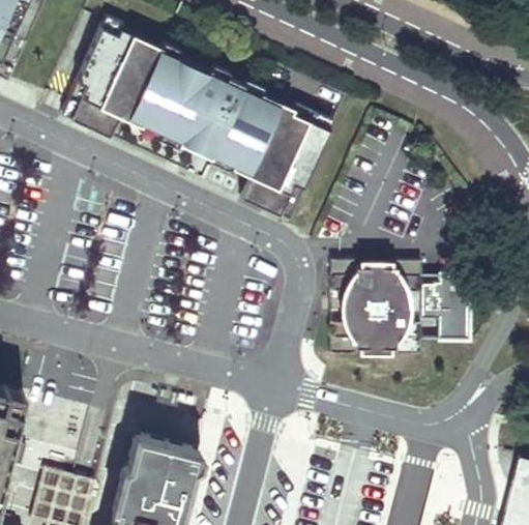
[(0,0),(0,75),(6,78),(40,0),(0,0)]
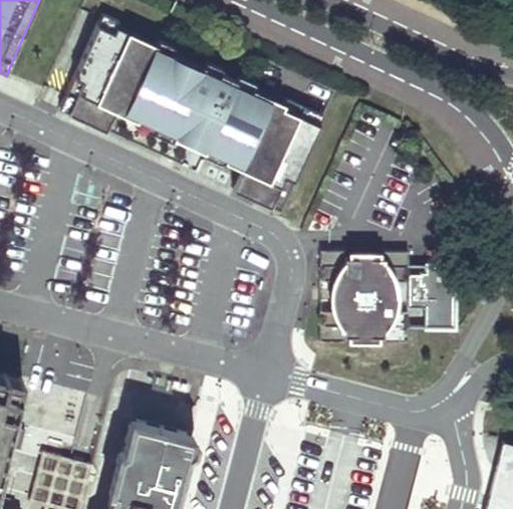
[(251,94),(235,87),(237,83),(220,75),(218,79),(203,72),(205,68),(172,53),(170,58),(155,51),(158,46),(117,28),(114,34),(98,27),(73,80),(83,83),(68,116),(106,134),(115,113),(137,122),(139,117),(176,135),(174,140),(181,143),(181,142),(183,138),(207,149),(227,158),(225,163),(243,171),(233,192),(271,210),(285,179),(294,184),(320,126),(282,109),(284,105),(253,90),(251,94)]
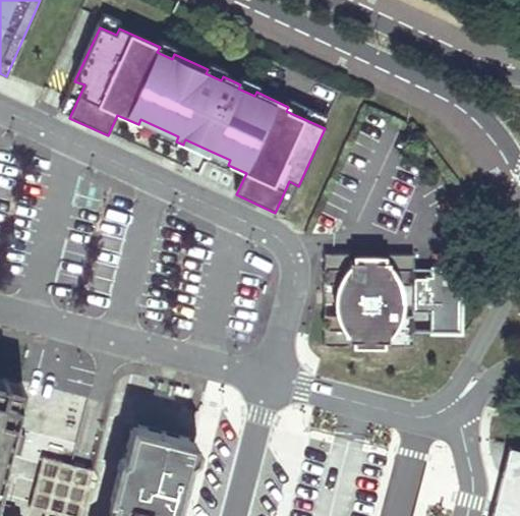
[(69,118),(84,84),(74,81),(60,114),(69,118)]
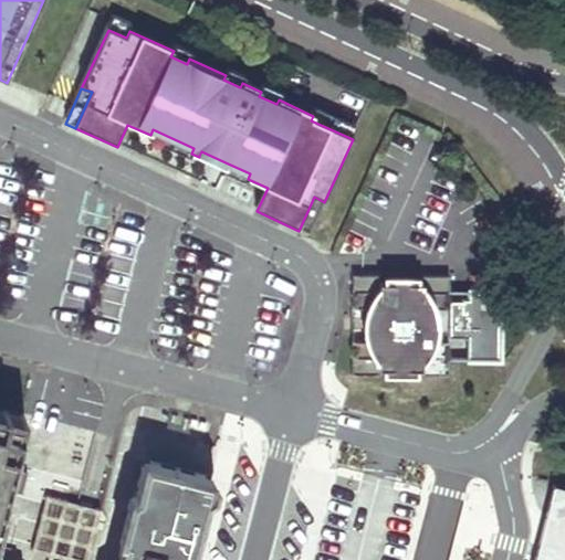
[(228,164),(201,151),(199,156),(199,157),(226,169),(228,164)]
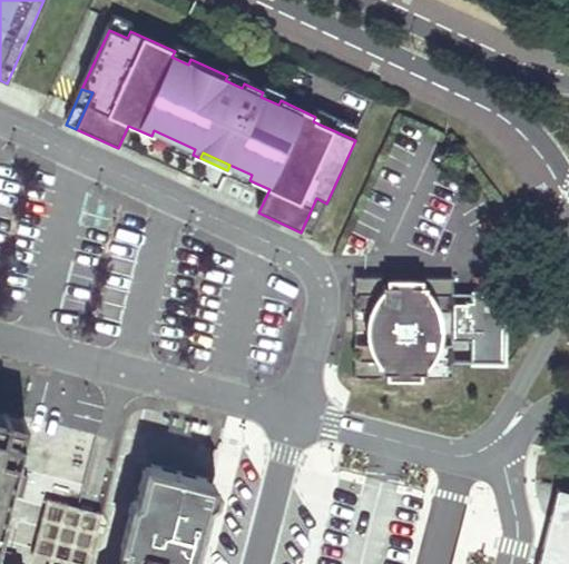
[(440,315),(453,315),(453,344),(471,344),(471,366),(504,366),(506,297),(471,296),(471,305),(453,305),(453,279),(427,279),(427,287),(390,287),(389,279),(357,279),(357,313),(375,313),(375,323),(371,324),(371,336),(374,336),(375,346),(357,347),(356,381),(384,381),(384,375),(425,376),(425,381),(453,382),(453,348),(440,348),(441,339),(442,332),(442,323),(440,315)]
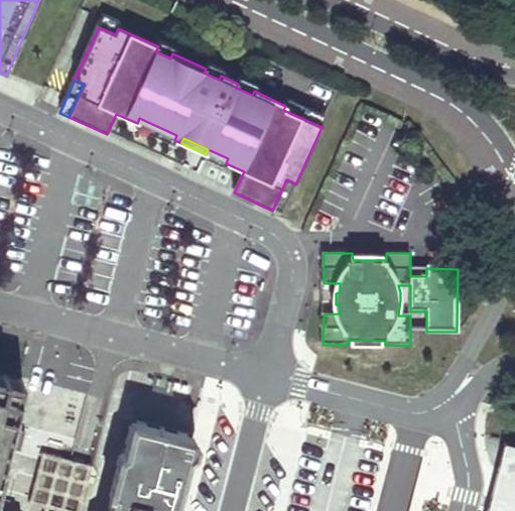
[(0,510),(0,481),(8,454),(13,432),(25,385),(0,378),(0,510)]
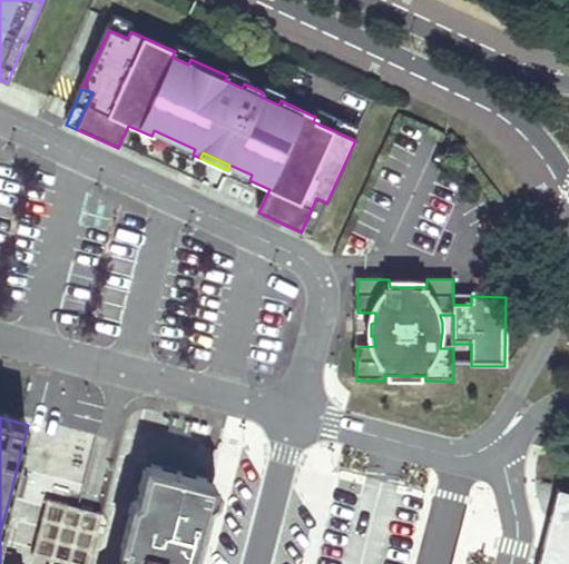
[(193,563),(214,485),(146,467),(120,563),(193,563)]
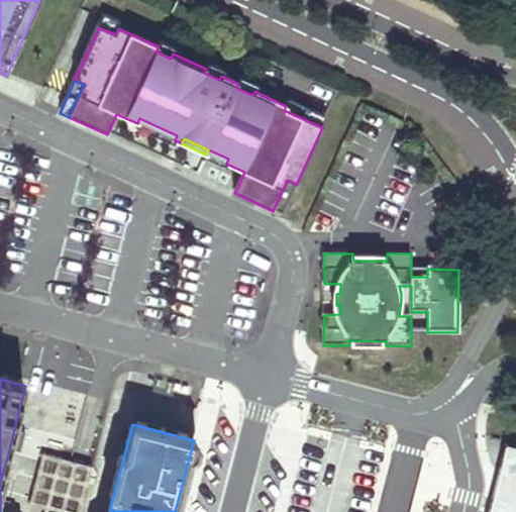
[(26,436),(13,433),(8,454),(21,457),(26,436)]
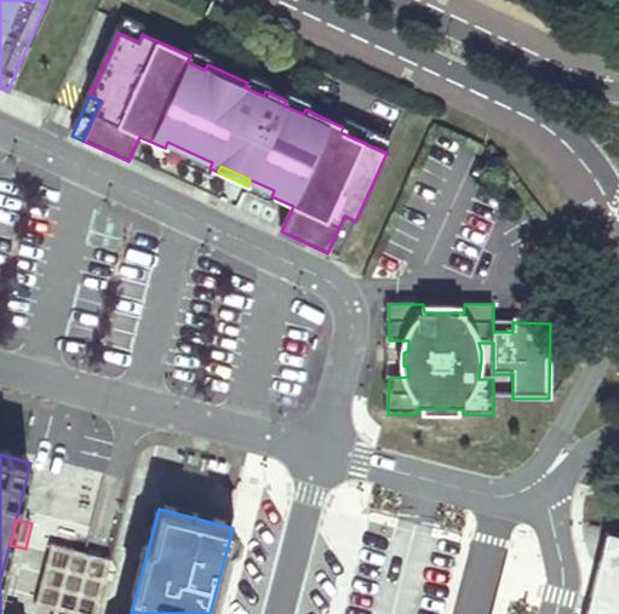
[(618,544),(606,541),(589,613),(618,613),(618,544)]
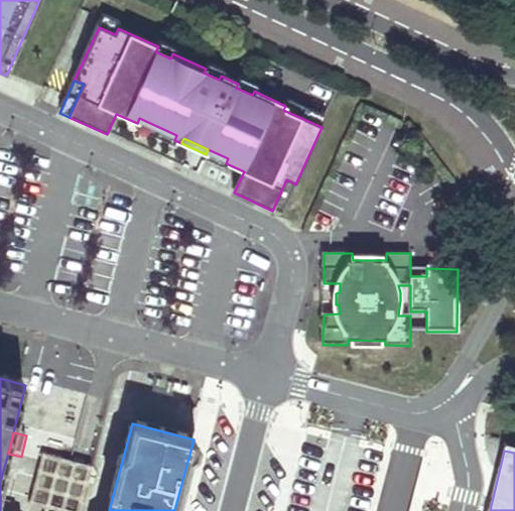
[(82,510),(94,468),(42,455),(29,508),(38,510),(82,510)]
